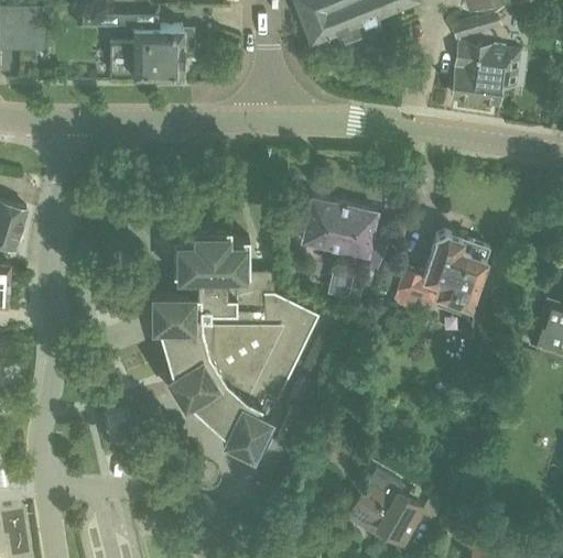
[(346,46),(383,32),(379,19),(422,2),(421,0),(293,0),(311,45),(342,34),(346,46)]
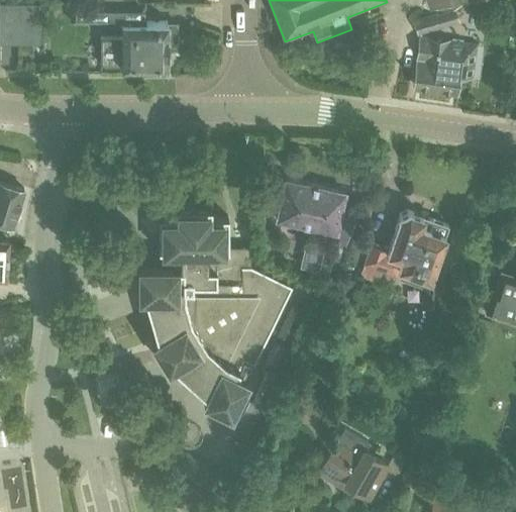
[(426,0),(429,11),(436,9),(436,11),(443,9),(443,12),(485,0),(426,0)]
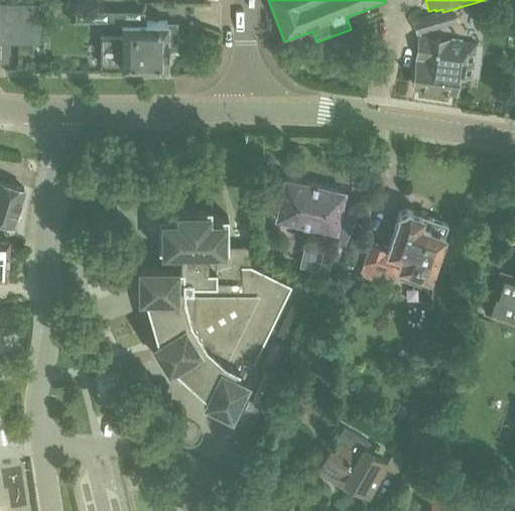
[(48,15),(49,5),(41,5),(0,4),(0,45),(41,46),(41,14),(48,15)]
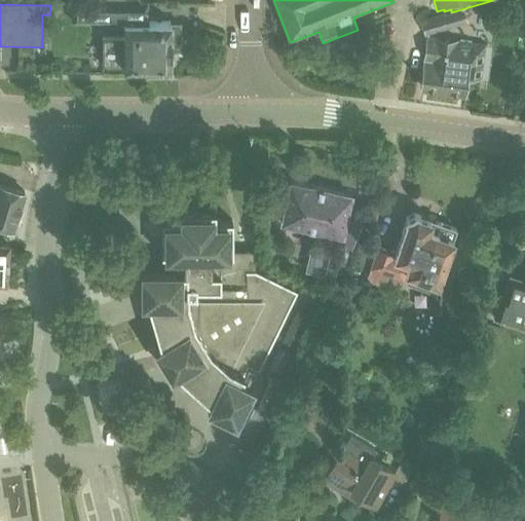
[(140,5),(101,4),(101,6),(91,6),(90,27),(125,27),(125,42),(104,42),(104,70),(172,71),(172,42),(181,42),(181,28),(172,28),(172,25),(145,25),(145,5),(140,5)]
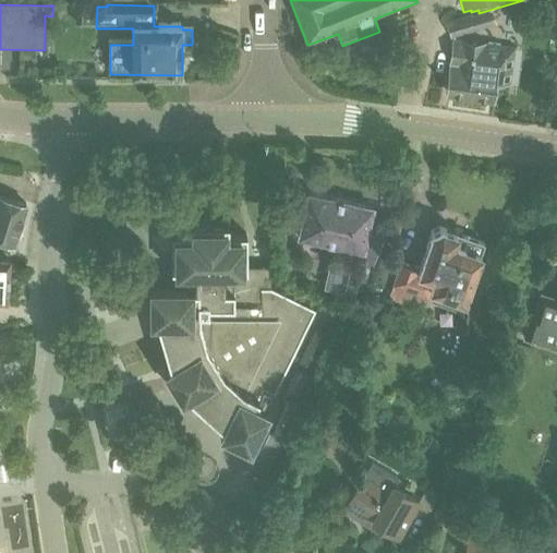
[(497,28),(493,13),(473,19),(473,17),(447,25),(452,43),(479,35),(477,34),(497,28)]
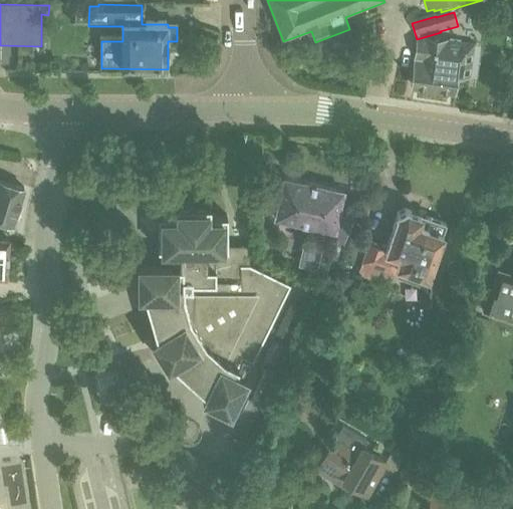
[(478,47),(420,39),(414,90),(456,95),(458,77),(474,79),(478,47)]
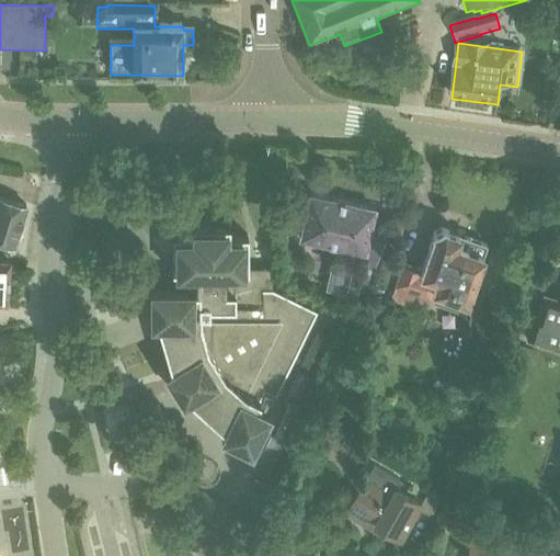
[(367,258),(377,213),(311,197),(300,242),(367,258)]
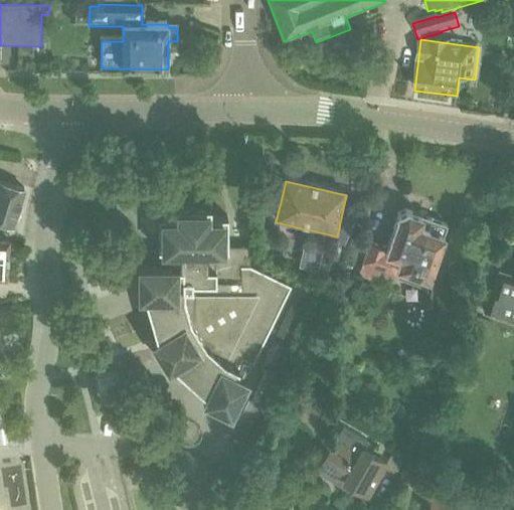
[(0,224),(14,229),(26,192),(0,183),(0,224)]
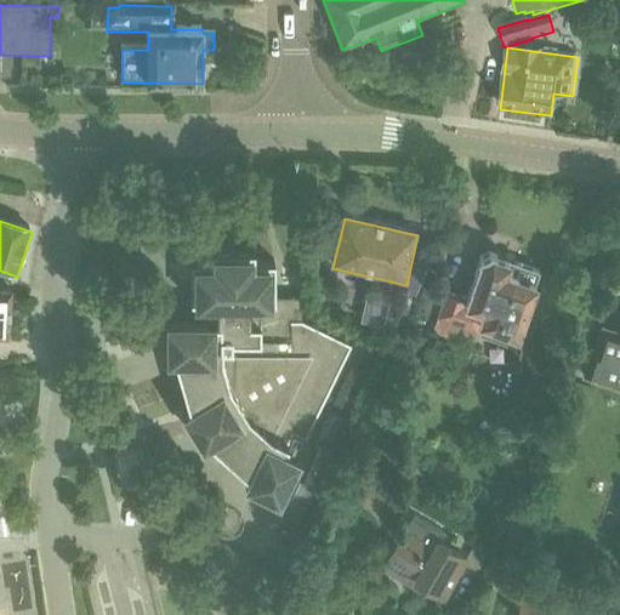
[(307,225),(308,243),(318,244),(322,227),(307,225)]
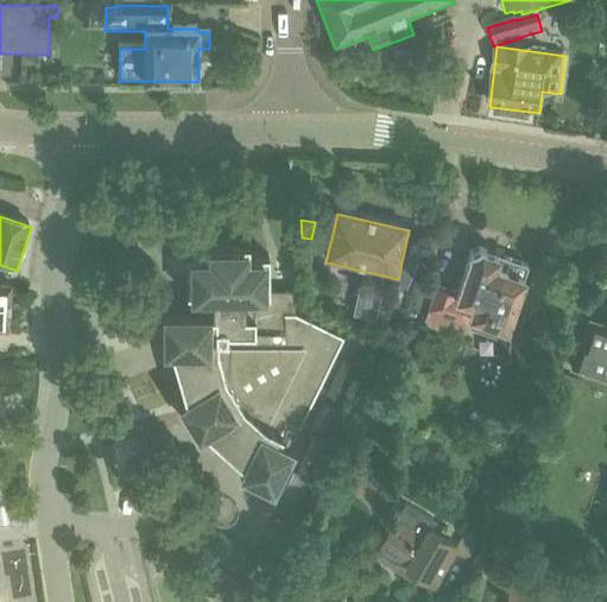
[(296,316),(288,316),(288,297),(271,297),(271,259),(251,259),(251,249),(208,249),(208,259),(188,259),(188,298),(203,298),(203,317),(165,317),(165,354),(172,353),(187,403),(181,407),(200,438),(203,436),(250,458),(241,475),(273,492),(293,450),(279,443),(288,425),(301,431),(346,340),(296,316)]
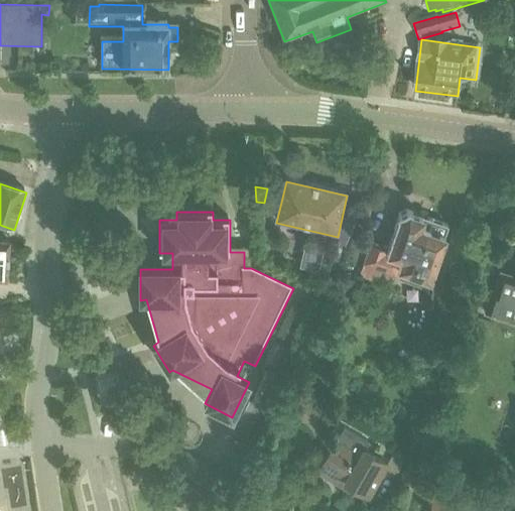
[(430,281),(445,240),(449,228),(410,215),(409,213),(399,218),(400,219),(388,254),(371,247),(364,267),(365,268),(360,279),(378,286),(382,274),(397,279),(400,271),(430,281)]
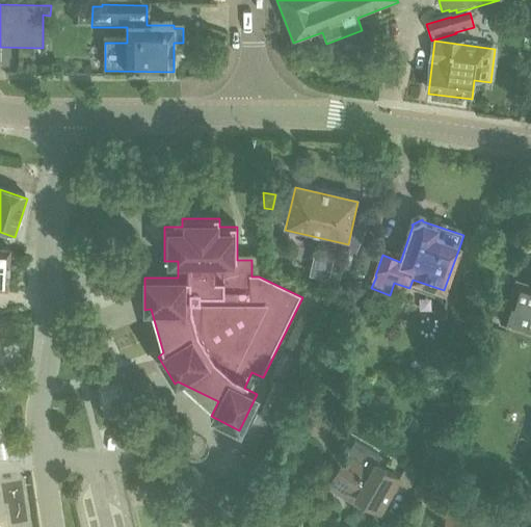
[(353,258),(367,228),(359,225),(345,255),(353,258)]
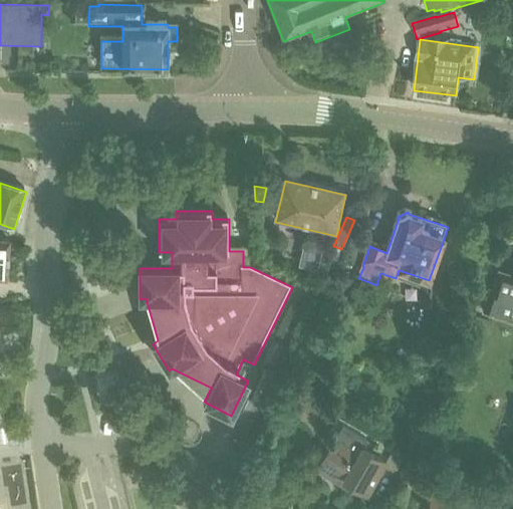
[(323,245),(304,241),(298,267),(317,271),(323,245)]
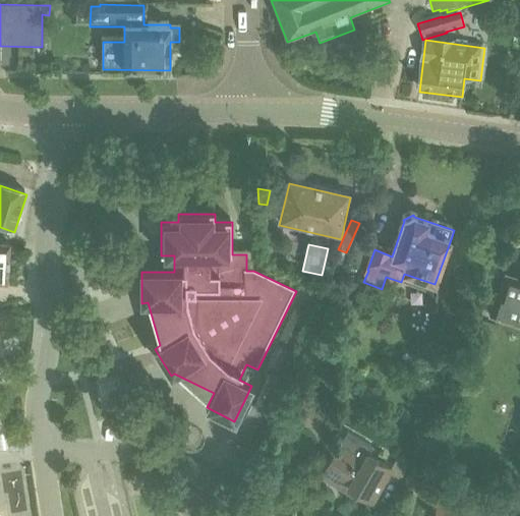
[(0,285),(7,286),(10,246),(0,245),(0,285)]
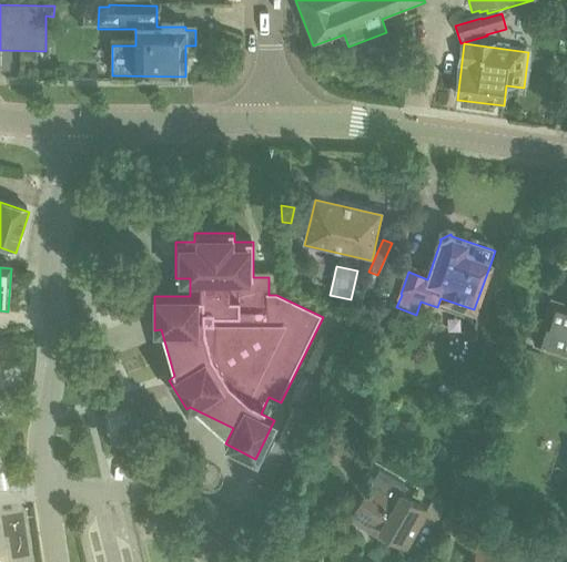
[(372,292),(377,278),(368,275),(364,288),(372,292)]
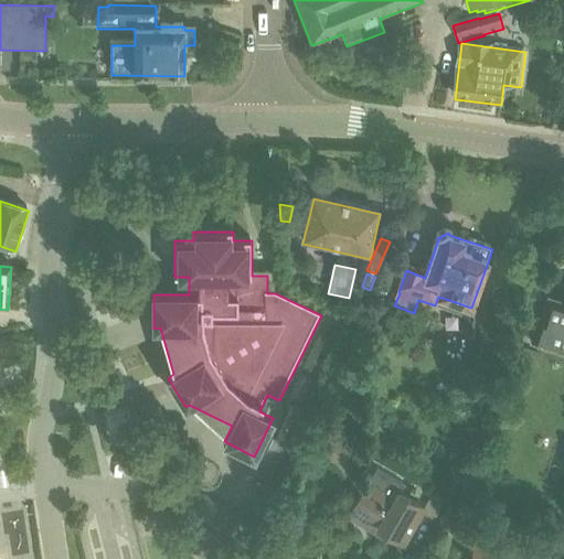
[(563,303),(549,299),(542,320),(539,319),(530,346),(563,356),(563,303)]
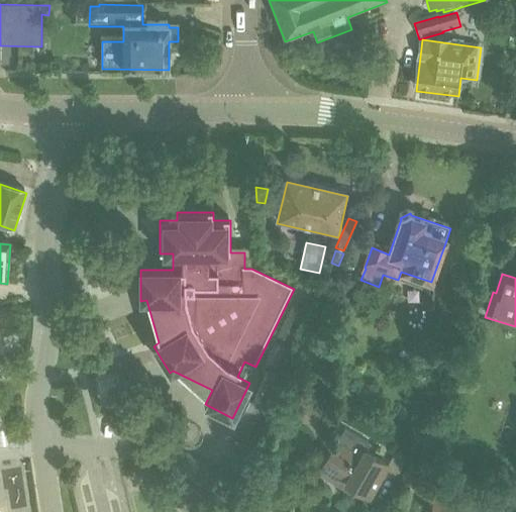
[(298,421),(308,403),(291,394),(281,411),(298,421)]
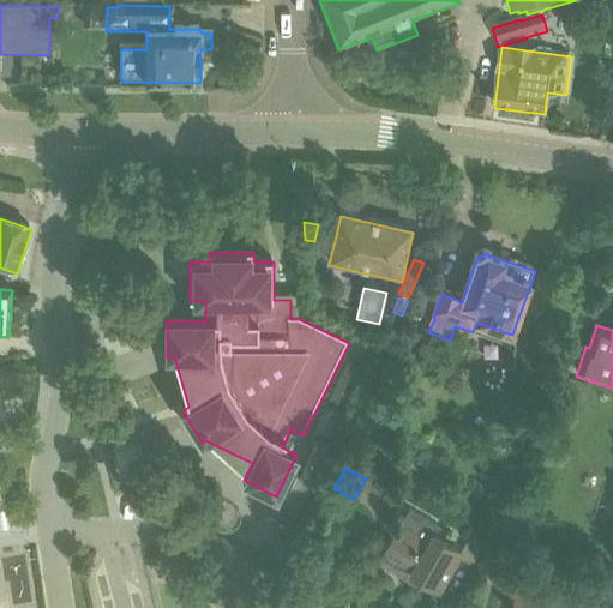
[(440,594),(463,555),(436,539),(440,529),(410,512),(403,527),(380,566),(407,582),(410,577),(440,594)]
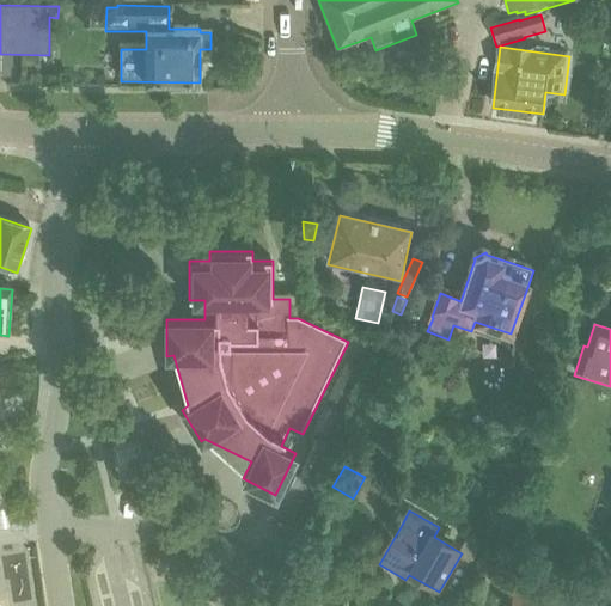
[(553,605),(514,592),(509,605),(553,605)]
